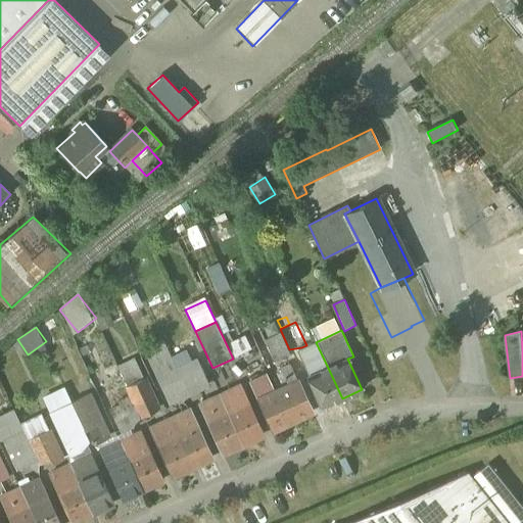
[(282,341),(270,346),(275,357),(269,359),(272,367),(290,359),(282,341)]
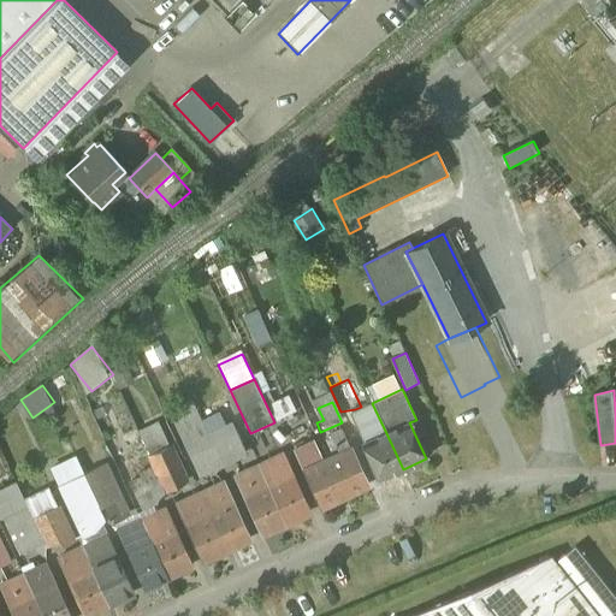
[(386,433),(380,436),(372,416),(355,425),(380,480),(403,469),(386,433)]
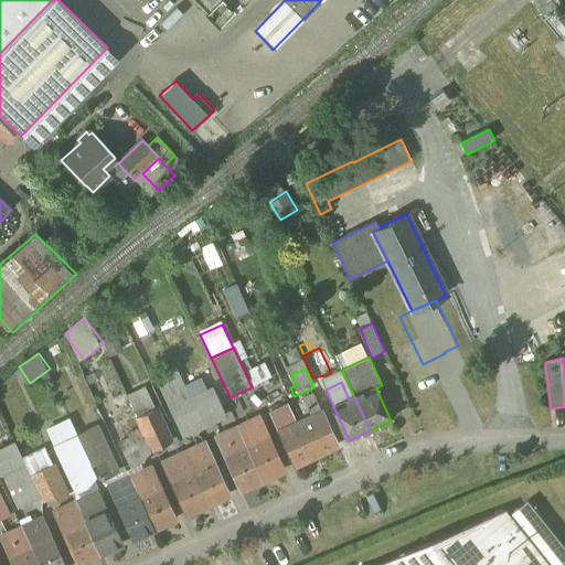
[(213,391),(192,401),(202,423),(215,422),(225,416),(213,391)]
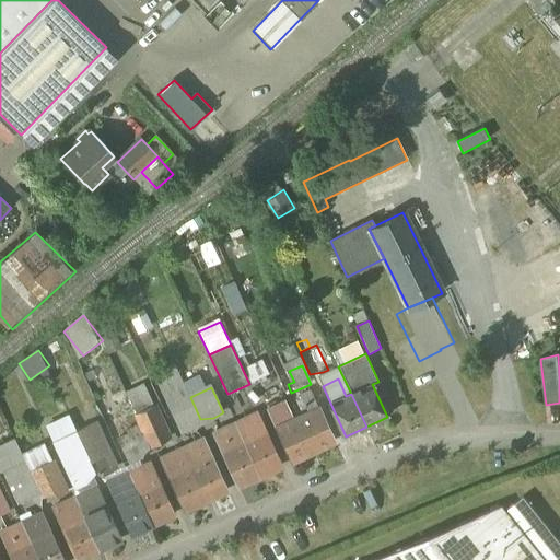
[(334,441),(311,392),(301,396),(302,398),(295,400),(303,416),(298,418),(313,451),(334,441)]
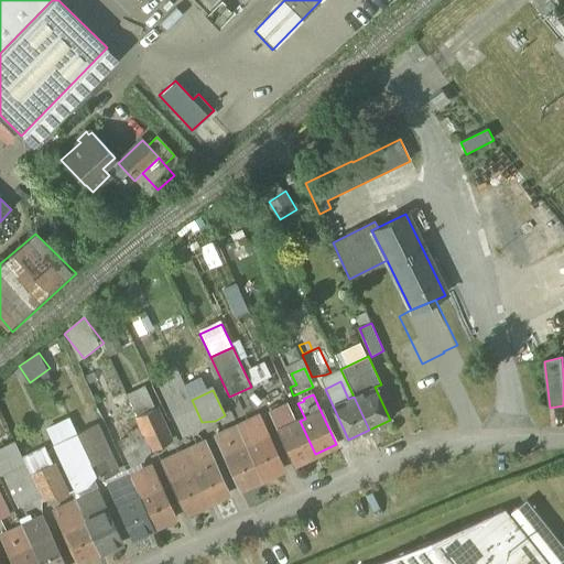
[(192,400),(170,410),(182,436),(192,432),(202,422),(192,400)]
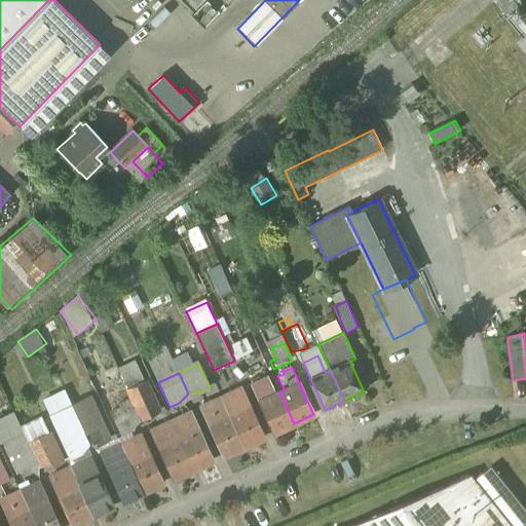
[(279,392),(274,395),(268,380),(262,383),(262,381),(253,385),(274,433),(294,423),(279,392)]
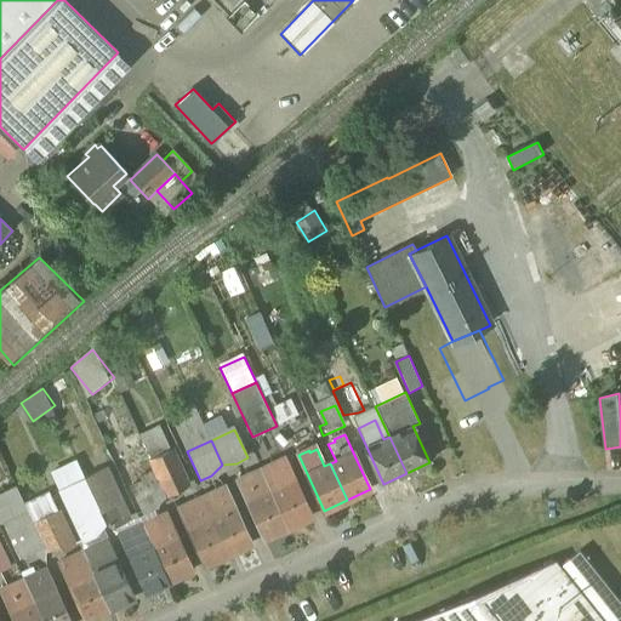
[(189,486),(172,450),(149,460),(155,472),(166,497),(189,486)]
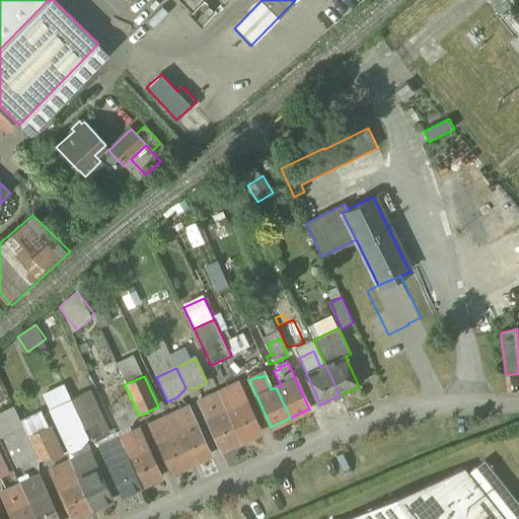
[(238,385),(229,389),(230,391),(224,393),(231,408),(226,410),(240,441),(260,432),(238,385)]
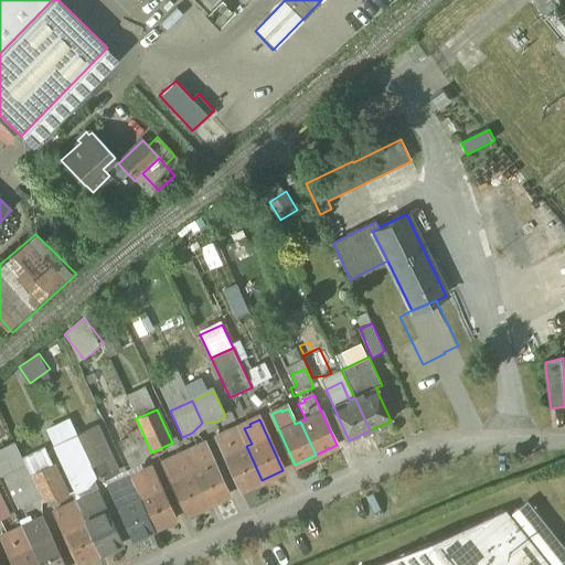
[(141,429),(128,436),(130,441),(120,446),(130,469),(144,462),(151,452),(141,429)]
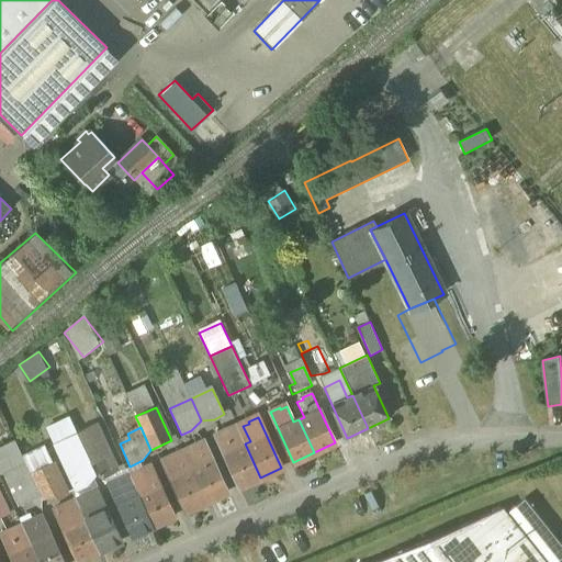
[(245,444),(239,447),(233,431),(227,434),(226,431),(216,437),(239,486),(260,478),(245,444)]
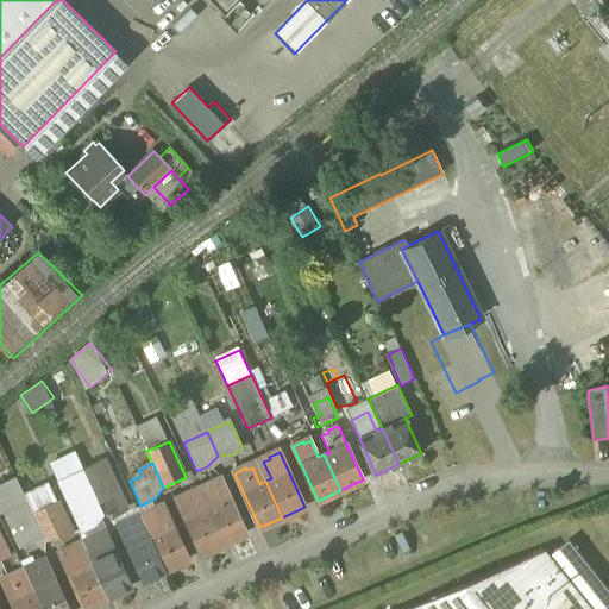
[(246,534),(221,479),(211,483),(212,487),(205,489),(213,506),(207,508),(224,544),(246,534)]
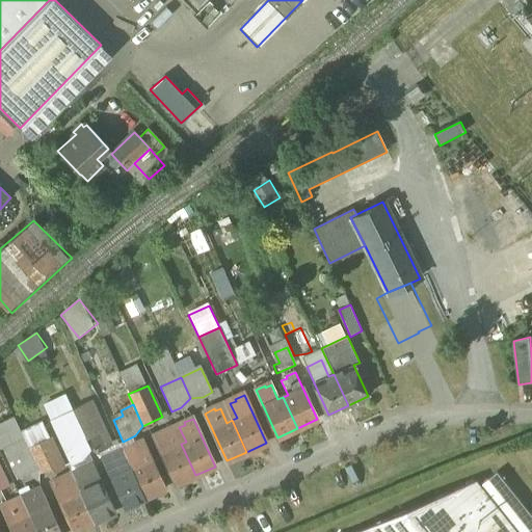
[(181,444),(177,446),(168,429),(154,436),(176,484),(195,475),(181,444)]
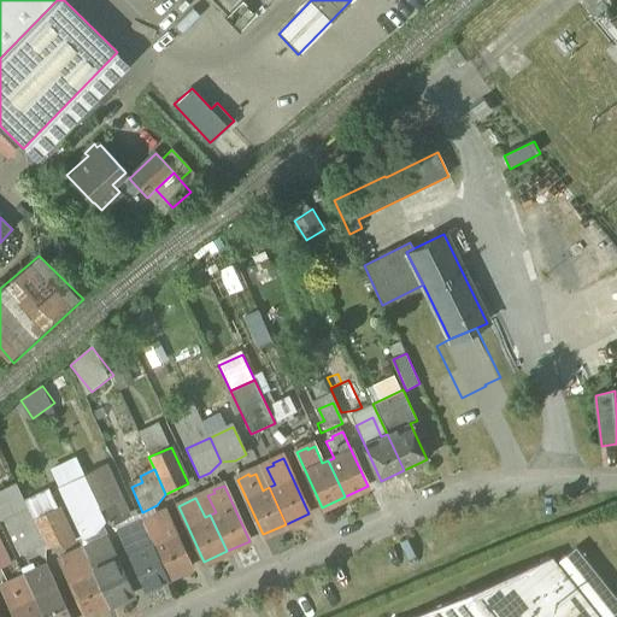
[(116,501),(101,509),(111,526),(124,519),(116,501)]
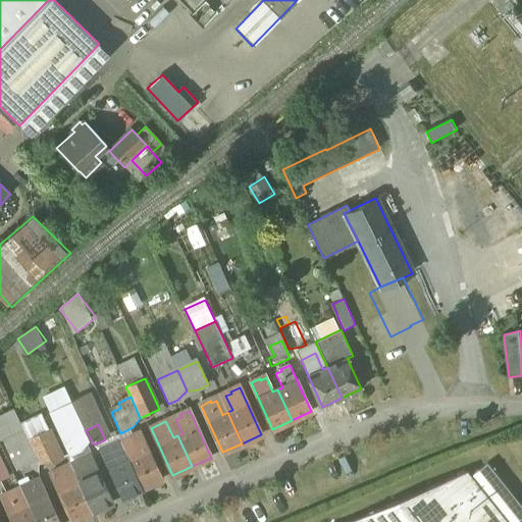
[(49,429),(36,435),(50,466),(62,460),(49,429)]
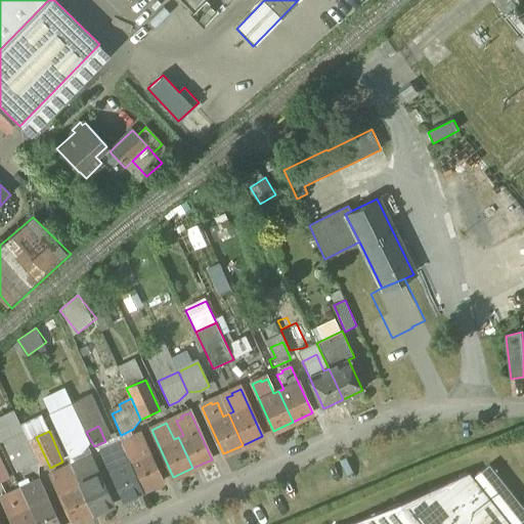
[(80,435),(63,443),(71,457),(87,450),(80,435)]
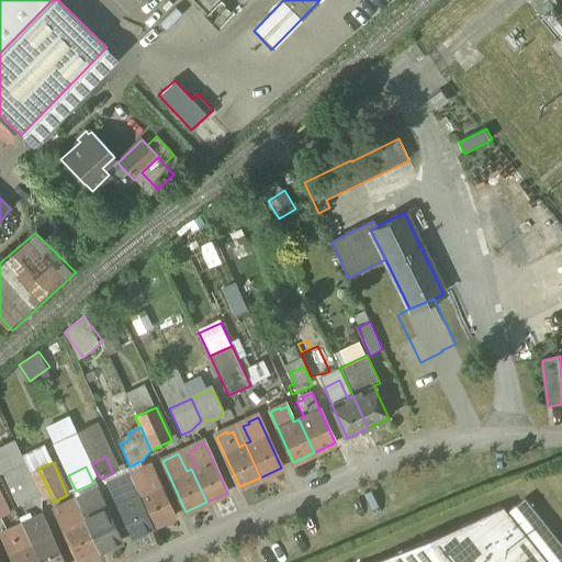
[(173,517),(150,467),(141,471),(142,473),(135,476),(143,491),(137,493),(153,527),(173,517)]
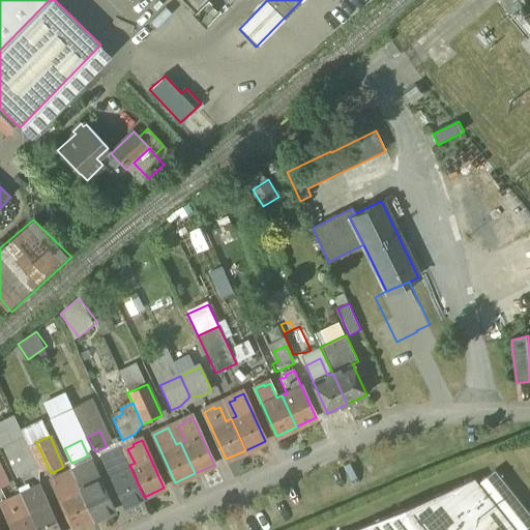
[(31,451),(10,462),(22,488),(30,483),(33,481),(40,472),(31,451)]
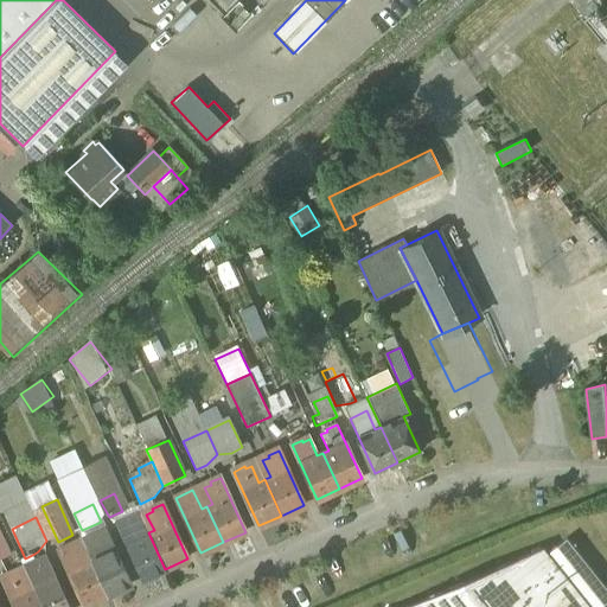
[(148,532),(144,536),(135,519),(129,522),(128,519),(117,525),(142,580),(165,569),(148,532)]
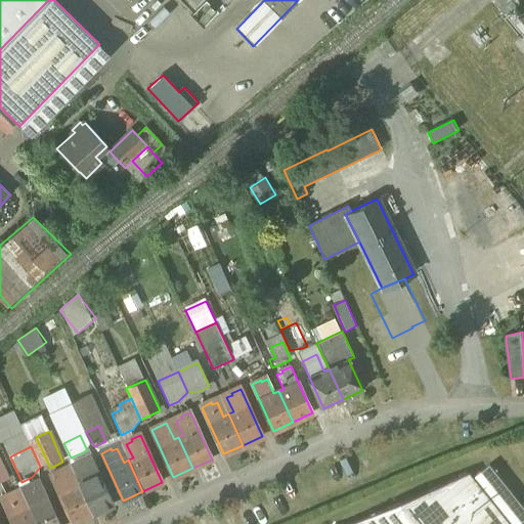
[(112,506),(90,459),(81,463),(82,464),(77,467),(83,481),(78,483),(92,514),(112,506)]
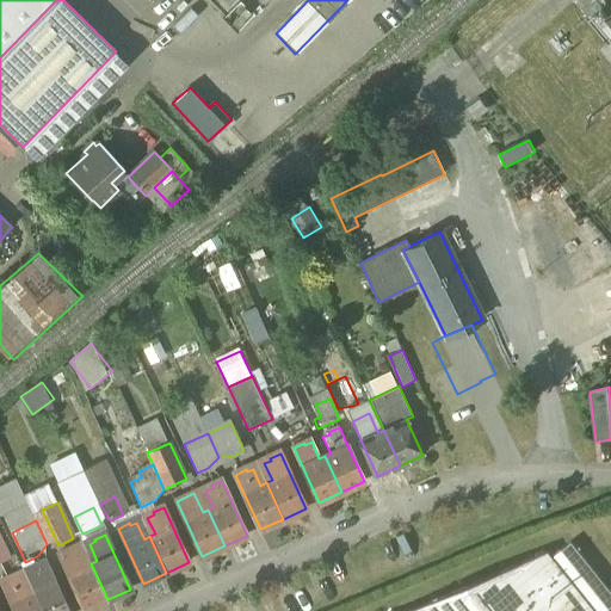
[(605,610),(610,606),(610,591),(572,542),(553,557),(596,610),(605,610)]
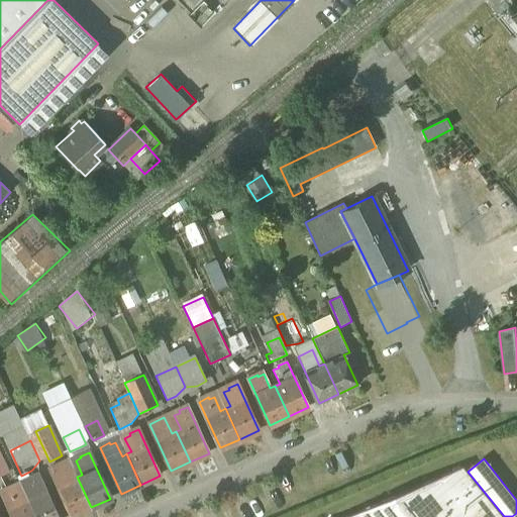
[(91,507),(77,477),(73,479),(66,464),(61,468),(60,466),(50,470),(72,516),(91,507)]
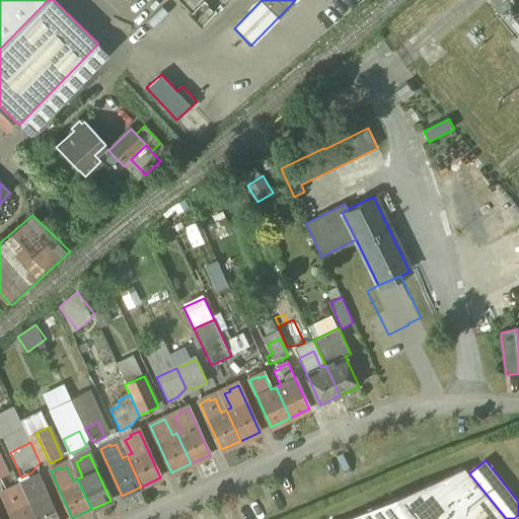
[(506,518),(469,473),(465,468),(348,518),(506,518)]
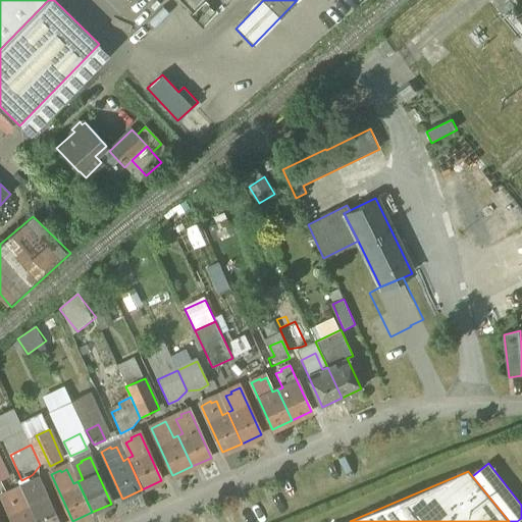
[(59,521),(40,479),(25,486),(33,502),(28,505),(36,521),(59,521)]
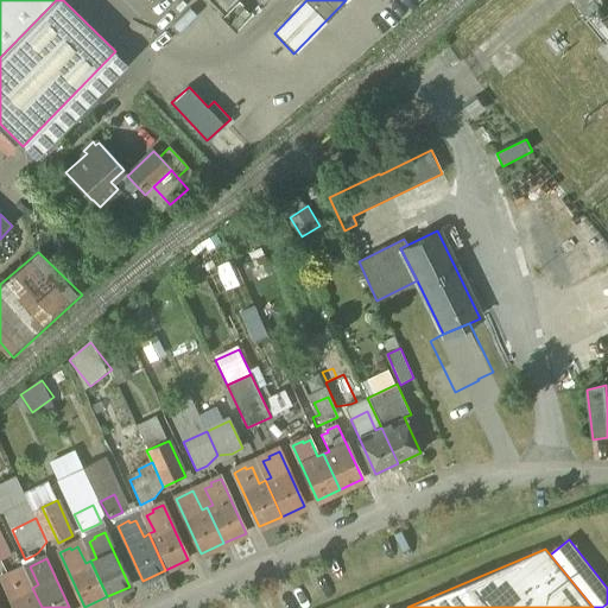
[(42,607),(32,588),(26,590),(19,574),(13,577),(12,575),(1,580),(14,607),(42,607)]
